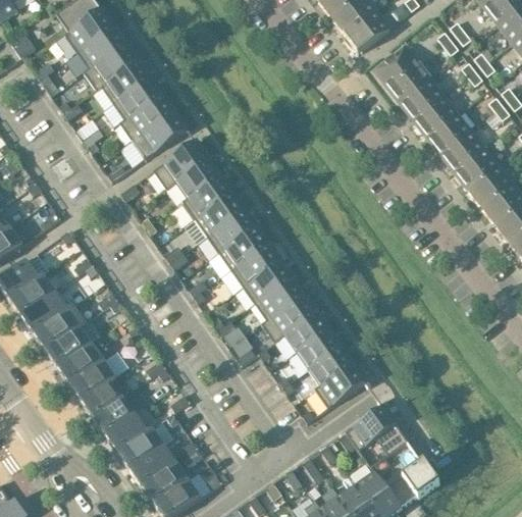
[(0,0),(0,11),(4,18),(17,10),(12,2),(15,0),(0,0)]
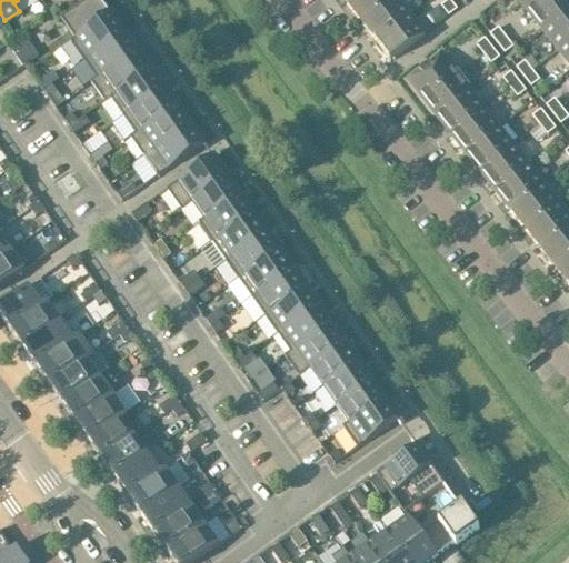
[(81,0),(60,14),(73,34),(75,36),(111,10),(103,0),(81,0)]
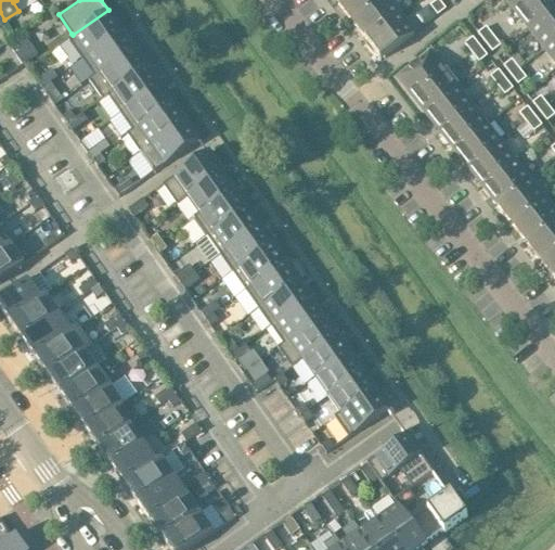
[(338,0),(352,17),(374,0),(338,0)]
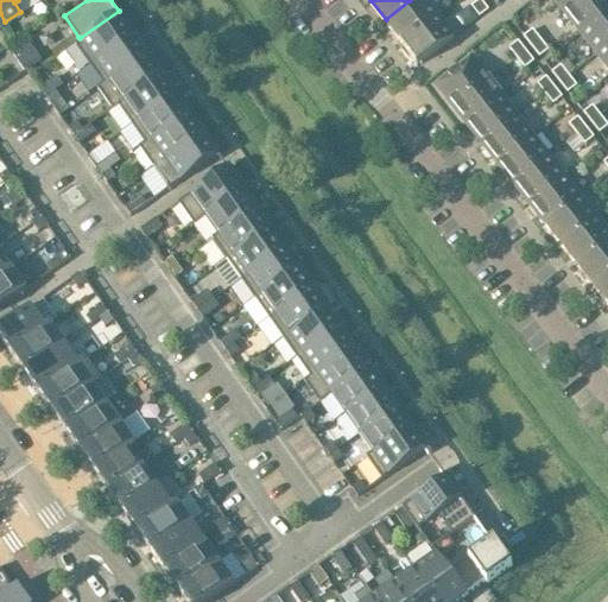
[(437,12),(428,0),(410,0),(386,19),(401,38),(399,39),(400,40),(437,12)]
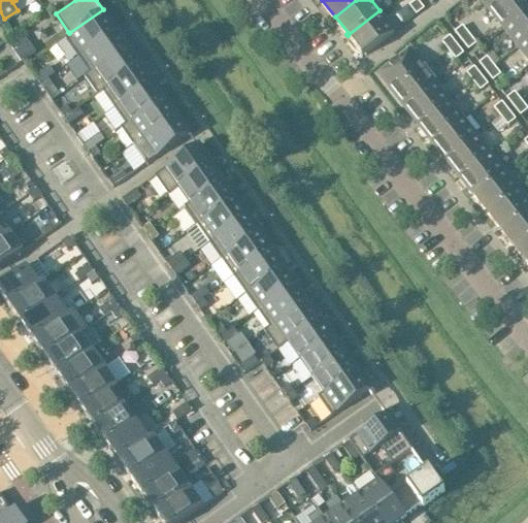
[(411,0),(408,2),(416,11),(424,5),(420,0),(411,0)]
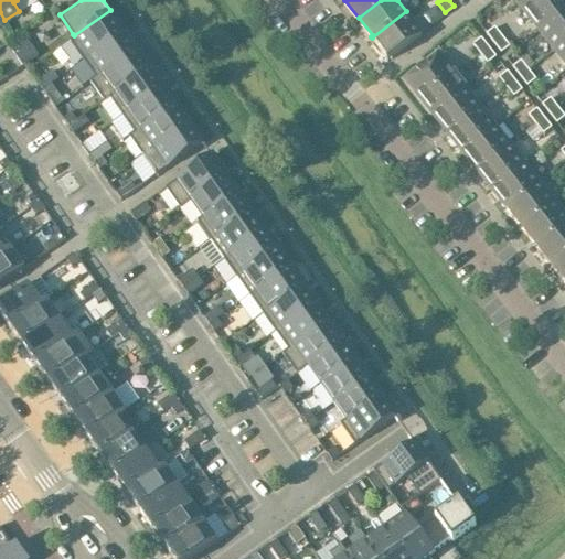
[(555,14),(544,0),(516,0),(539,28),(555,14)]
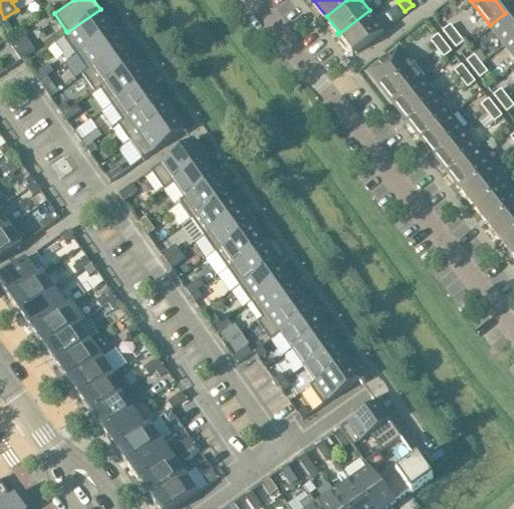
[(513,5),(513,0),(495,0),(505,13),(513,5)]
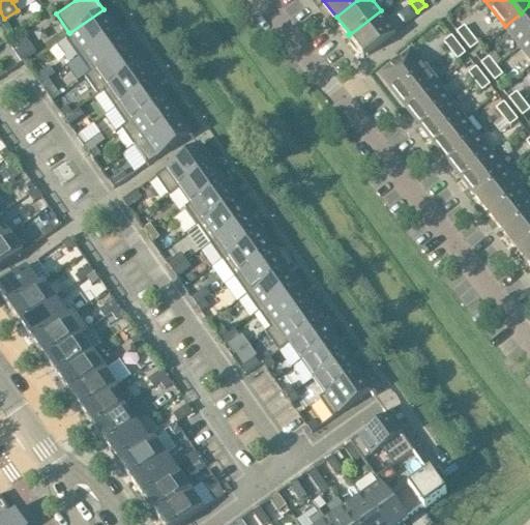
[(529,5),(521,13),(505,26),(520,42),(529,34),(529,5)]
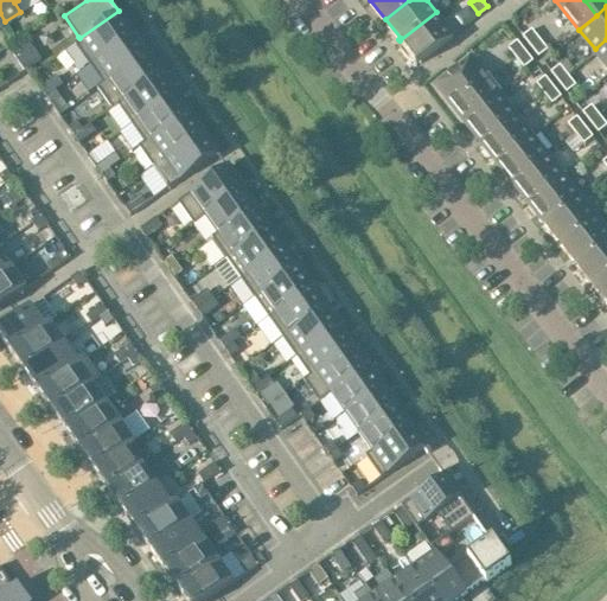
[(132,31),(119,11),(75,42),(89,61),(132,31)]
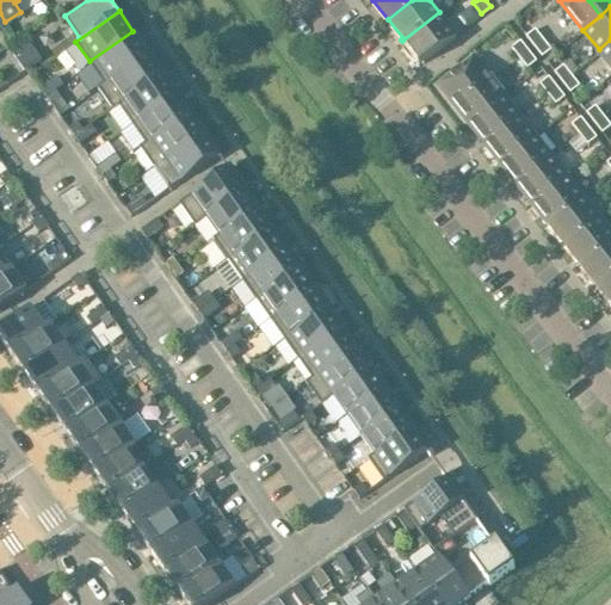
[(456,32),(439,12),(402,41),(419,62),(456,32)]
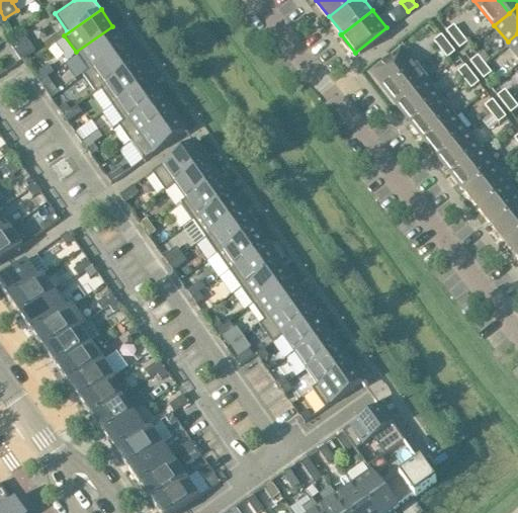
[(459,30),(453,21),(445,27),(452,36),(459,30)]
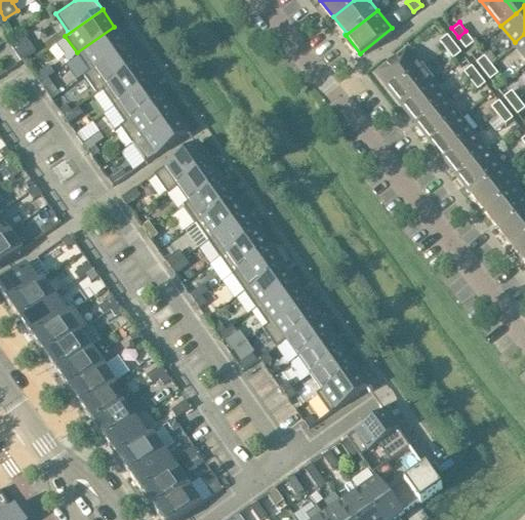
[(126,43),(114,27),(77,52),(88,69),(83,72),(84,73),(126,43)]
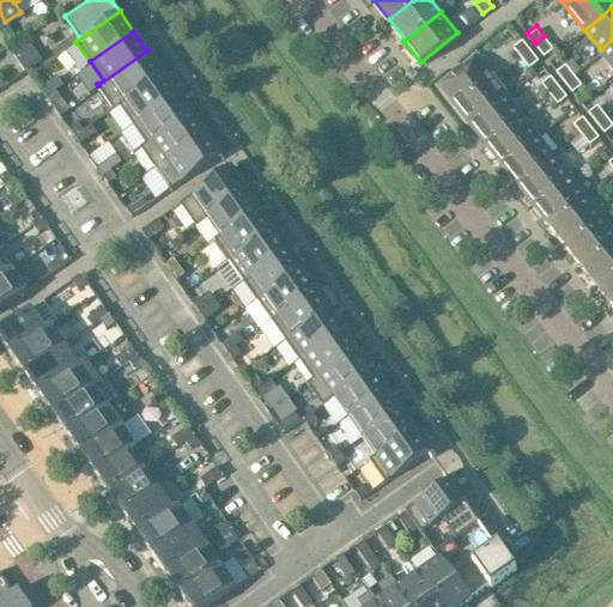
[(535,43),(544,53),(552,46),(544,36),(535,43)]
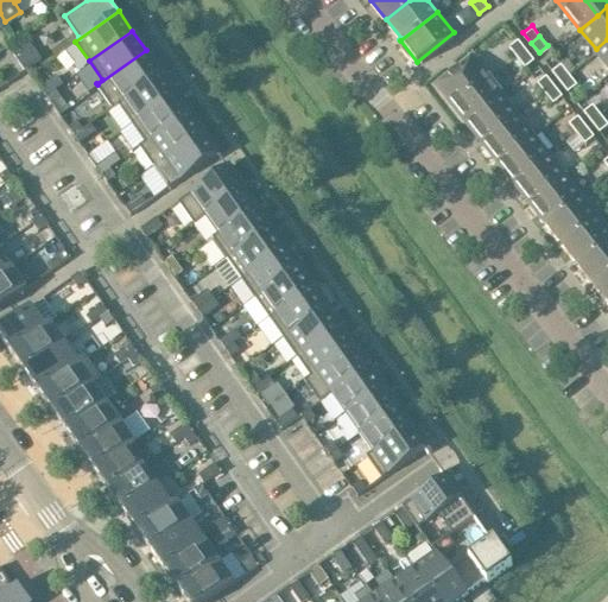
[(525,48),(517,37),(508,44),(517,55),(525,48)]
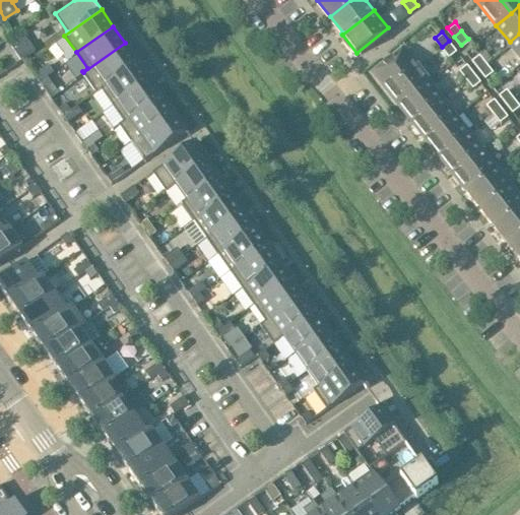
[(17,39),(27,53),(35,48),(24,34),(17,39)]
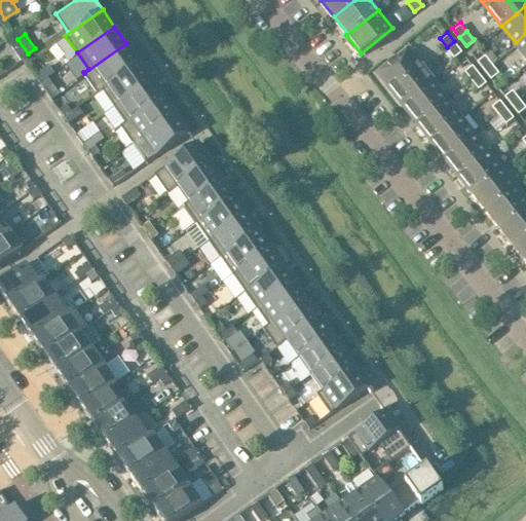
[(525,34),(516,42),(525,56),(525,34)]
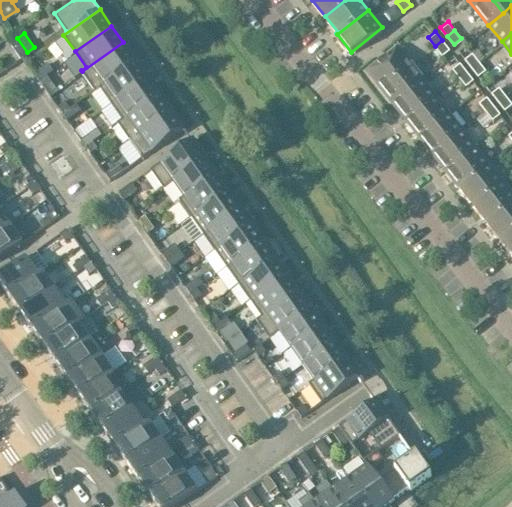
[(17,38),(10,43),(20,57),(23,55),(27,52),(17,38)]
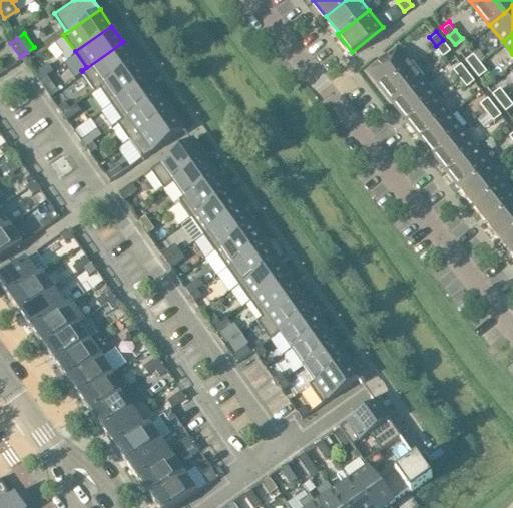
[(436,46),(442,54),(450,48),(443,40),(436,46)]
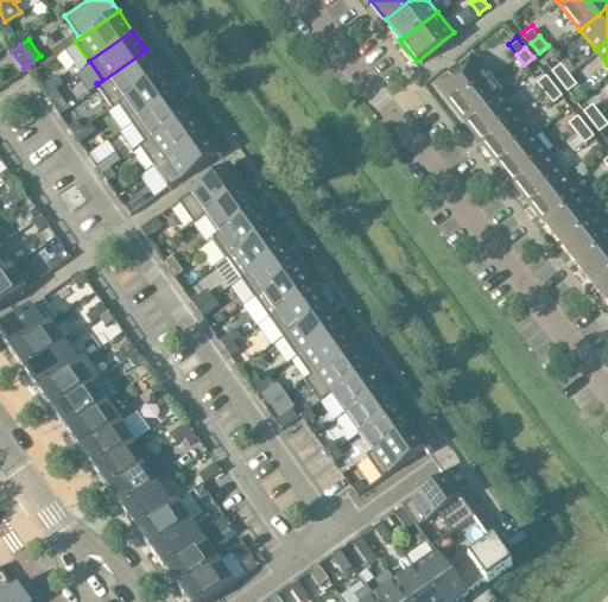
[(160,70),(146,50),(97,84),(112,105),(160,70)]
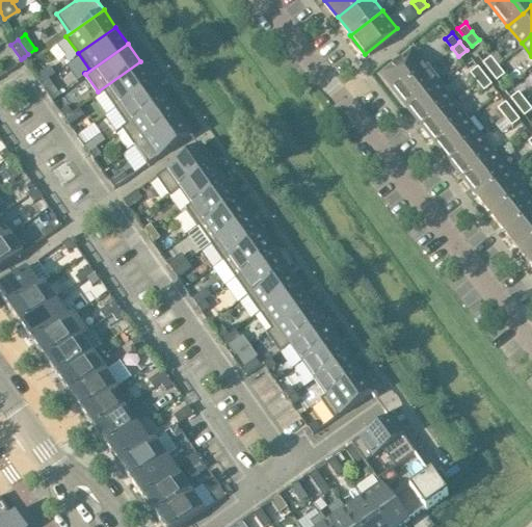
[(437,80),(411,47),(396,59),(422,93),(437,80)]
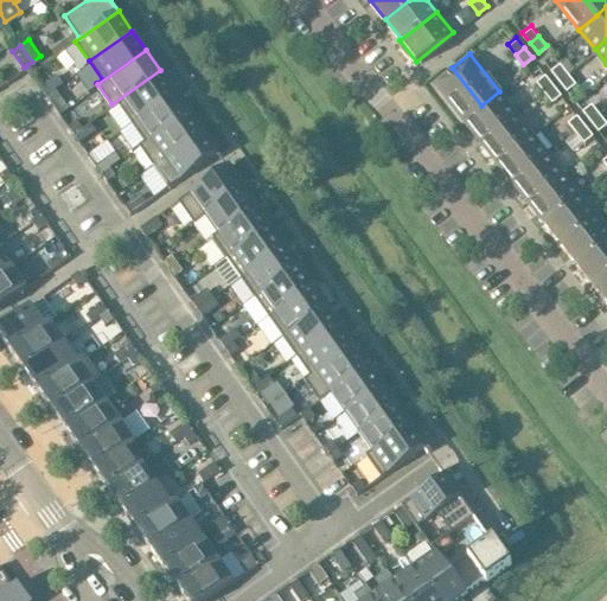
[(567,71),(560,61),(550,68),(558,78),(567,71)]
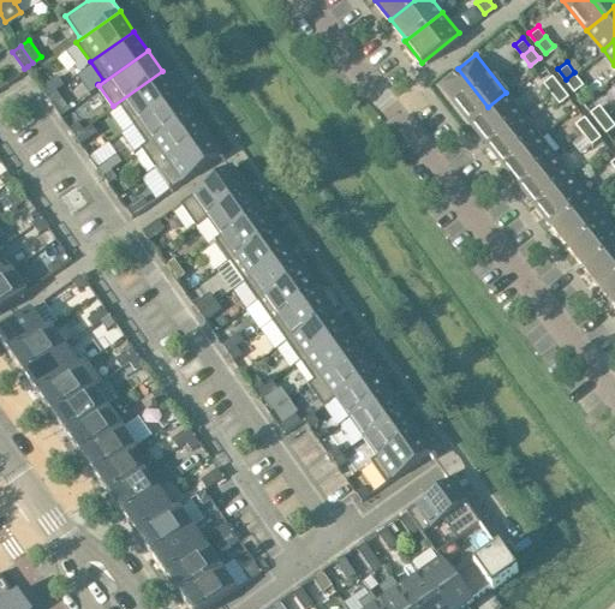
[(488,107),(458,69),(440,82),(471,121),(488,107)]
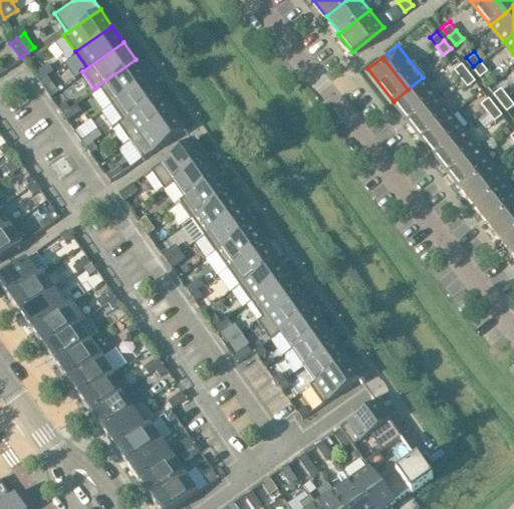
[(148,75),(136,59),(94,88),(94,89),(99,86),(110,101),(148,75)]
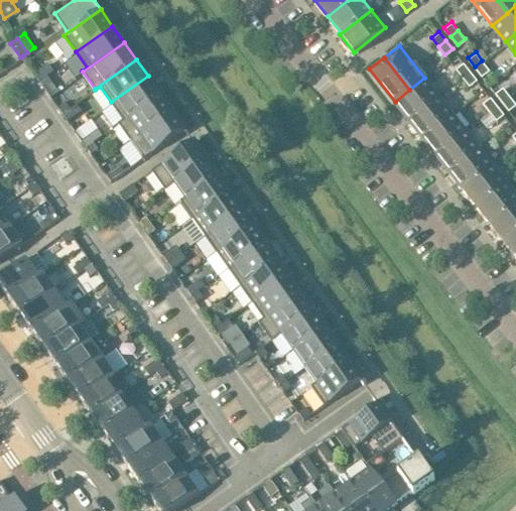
[(489,69),(482,60),(475,67),(481,75),(489,69)]
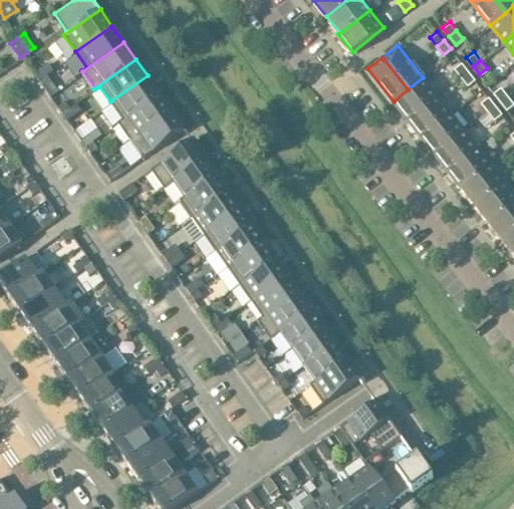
[(38,77),(45,72),(52,68),(47,61),(33,70),(38,77)]
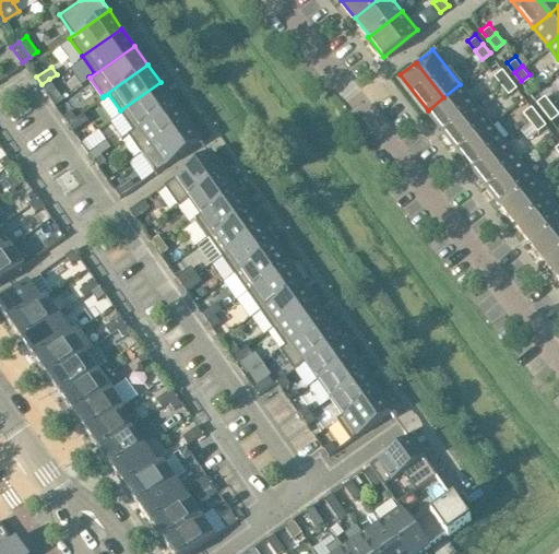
[(509,77),(501,67),(494,73),(500,83),(509,77)]
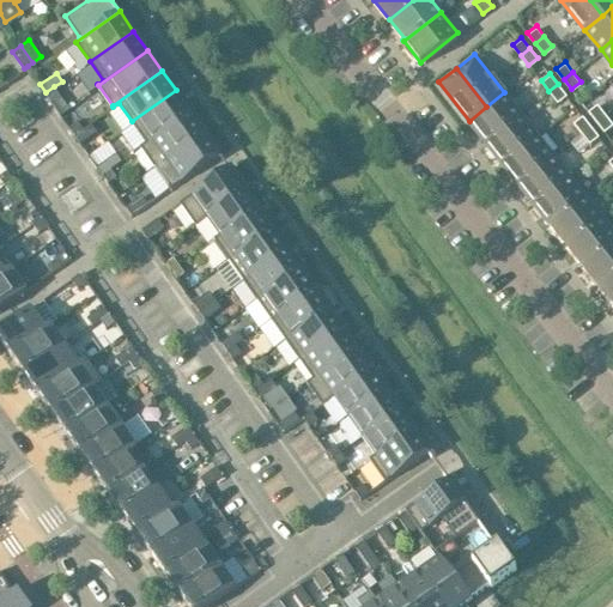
[(565,93),(558,84),(548,91),(557,101),(565,93)]
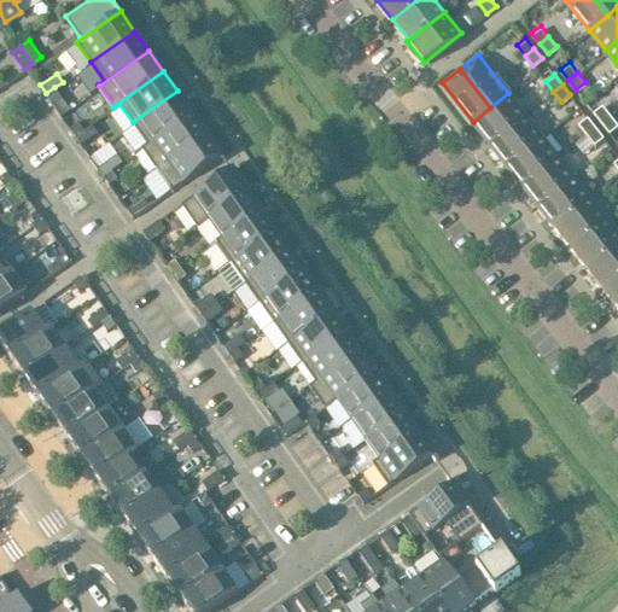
[(52,102),(60,95),(54,87),(46,93),(52,102)]
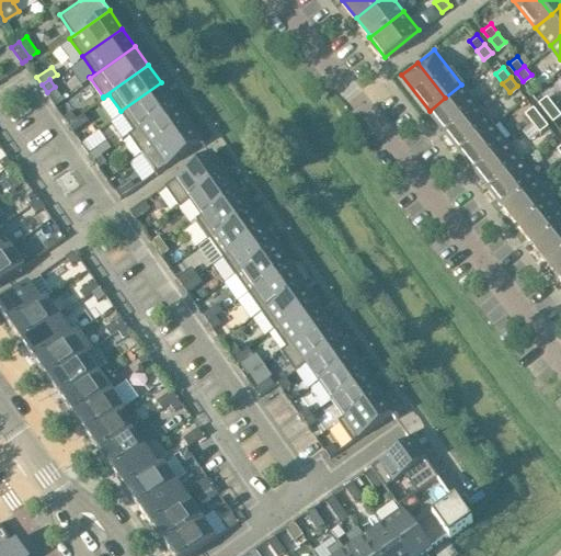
[(173,101),(161,82),(121,111),(133,128),(127,132),(128,133),(173,101)]
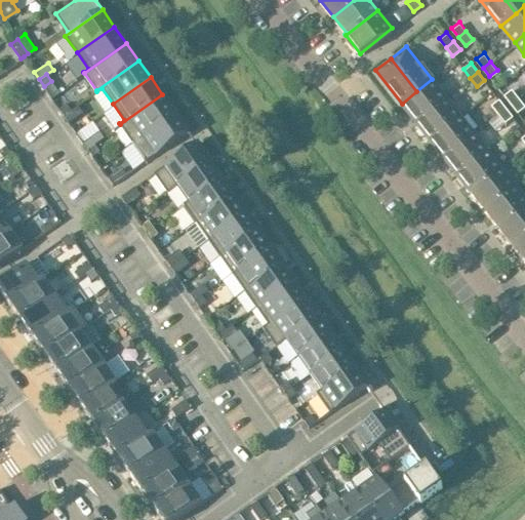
[(446,96),(432,79),(416,91),(402,104),(415,121),(446,96)]
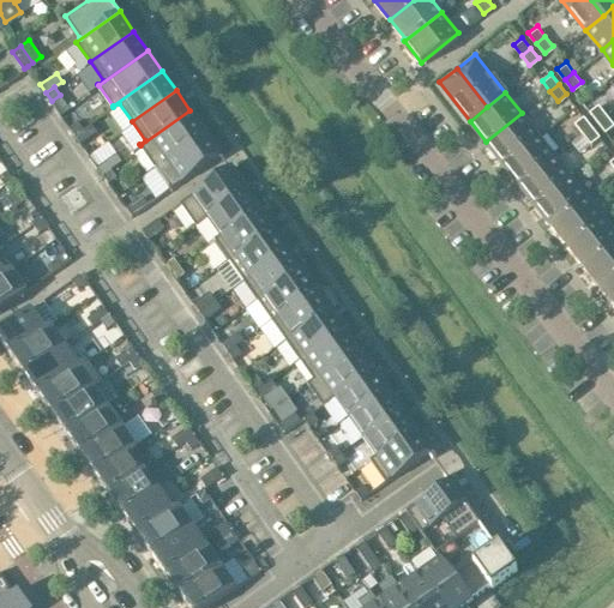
[(606,113),(597,102),(589,109),(596,120),(606,113)]
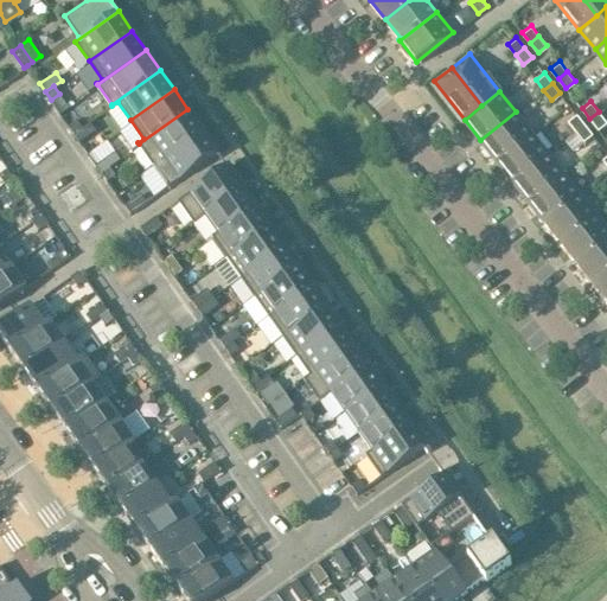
[(202,129),(187,109),(139,144),(153,164),(202,129)]
